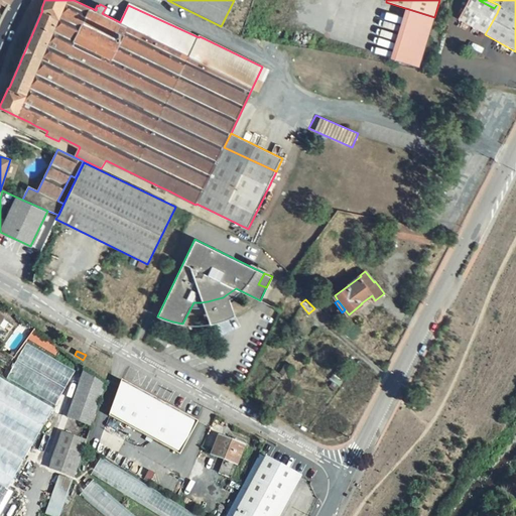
[(288,361),(285,368),(291,371),(295,365),(288,361)]
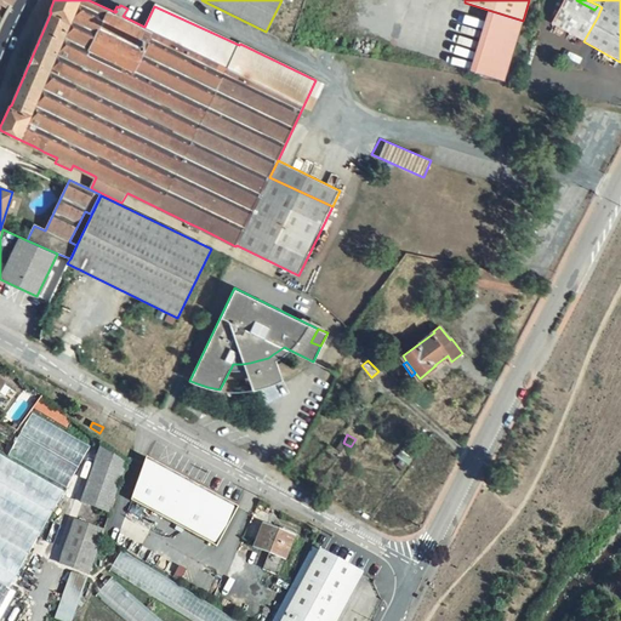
[(129,461),(102,444),(80,502),(110,512),(129,461)]
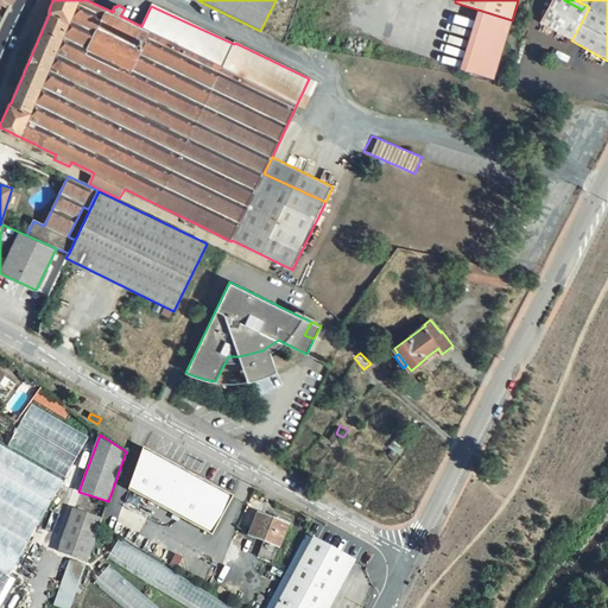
[(65,482),(0,444),(0,472),(54,502),(65,482)]
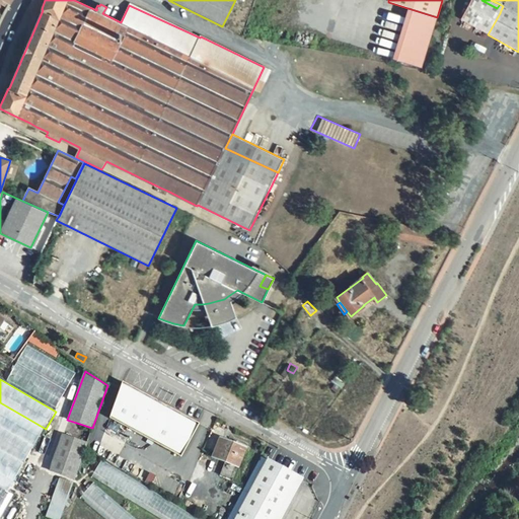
[(187,417),(121,381),(108,418),(179,456),(187,417)]
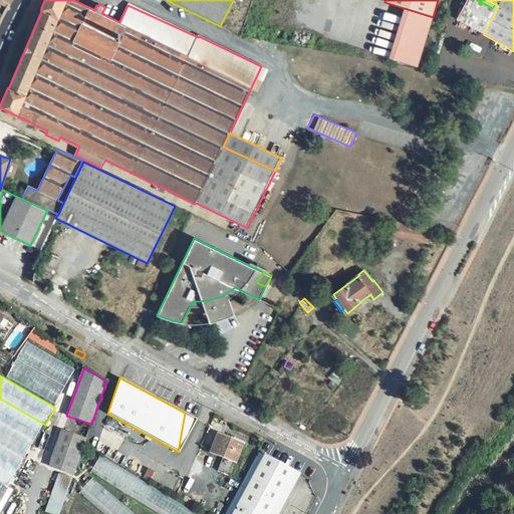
[(333,377),(328,384),(332,387),(337,379),(333,377)]
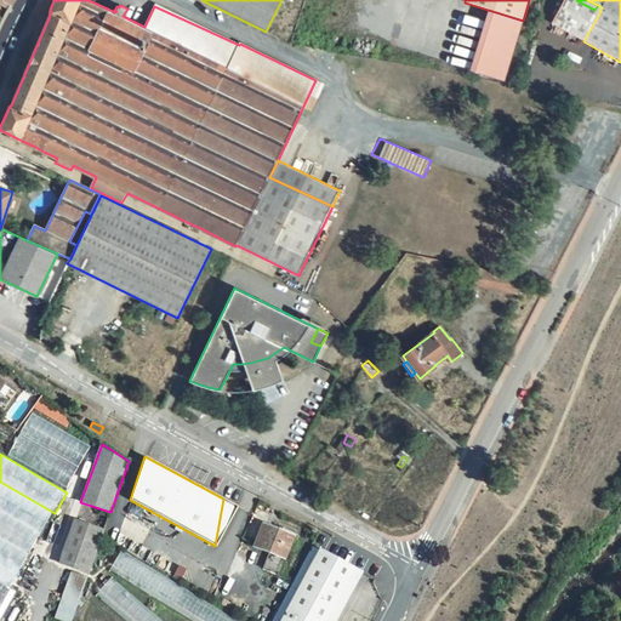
[(55,513),(0,482),(0,510),(43,534),(55,513)]
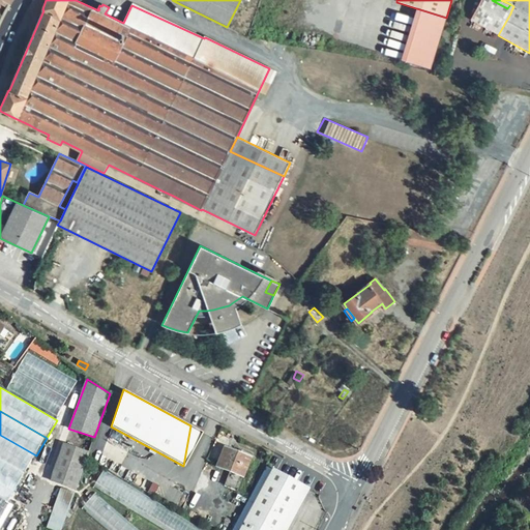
[(427,413),(423,417),(429,422),(434,418),(427,413)]
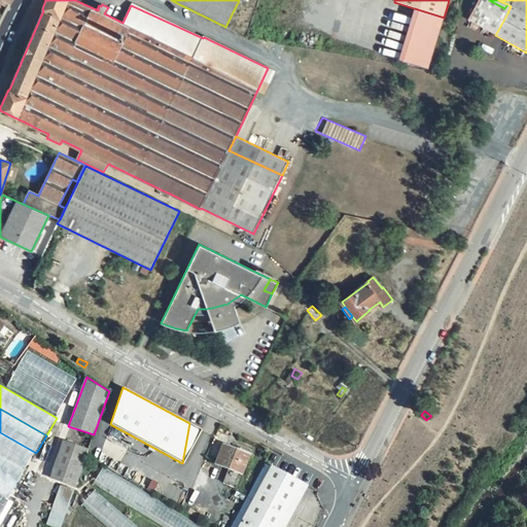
[(36,453),(0,432),(0,456),(25,471),(36,453)]
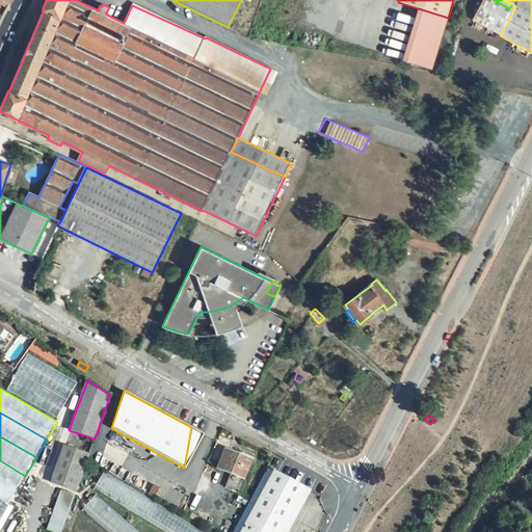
[(47,484),(75,494),(87,456),(60,447),(47,484)]
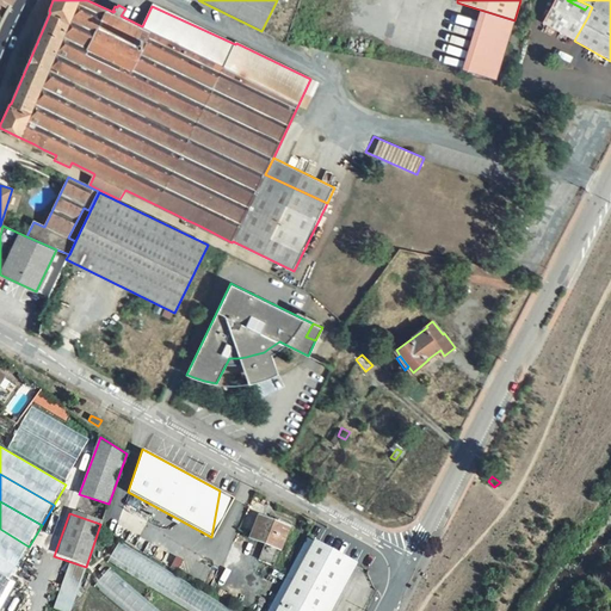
[(290,528),(259,517),(250,539),(266,544),(259,560),(272,565),(278,550),(281,551),(290,528)]
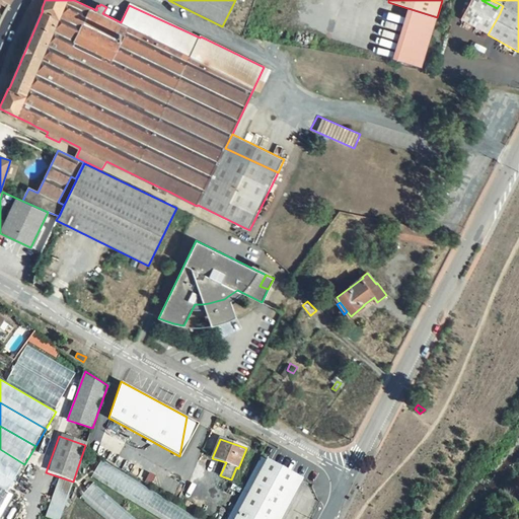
[(0,449),(0,473),(15,483),(24,464),(0,449)]
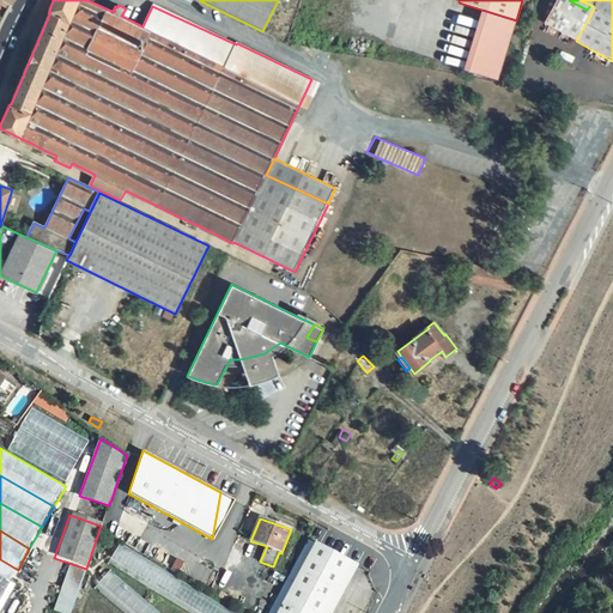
[(320,612),(347,562),(313,544),(305,539),(266,612),(320,612)]
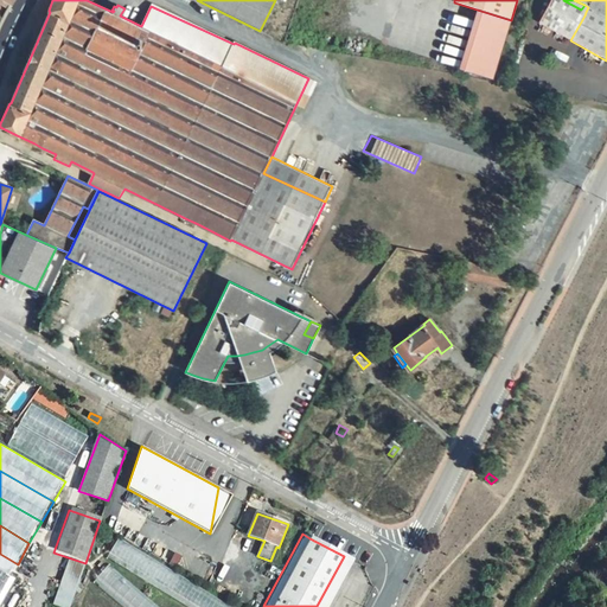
[(106,558),(187,606),(234,606),(117,538),(106,558)]
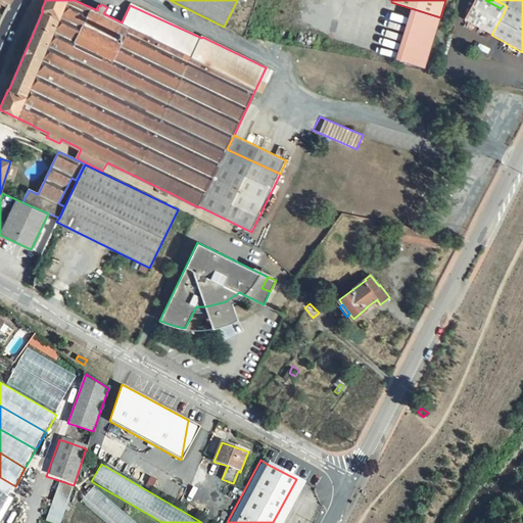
[(273,522),(281,522),(302,482),(296,479),(273,522)]
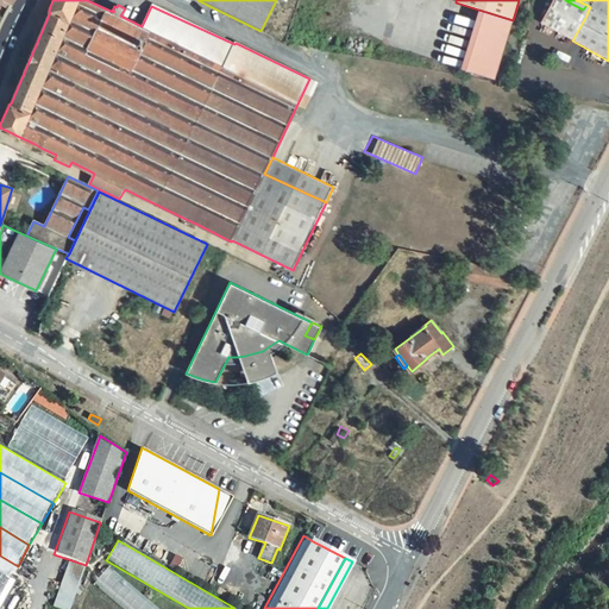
[(67,566),(57,595),(73,601),(82,572),(67,566)]
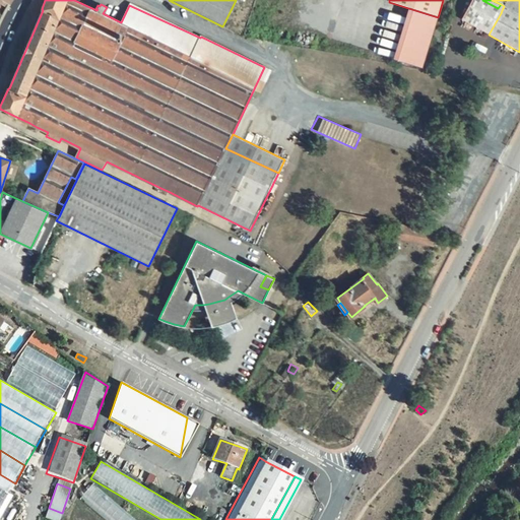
[(82,495),(102,511),(111,501),(92,483),(82,495)]
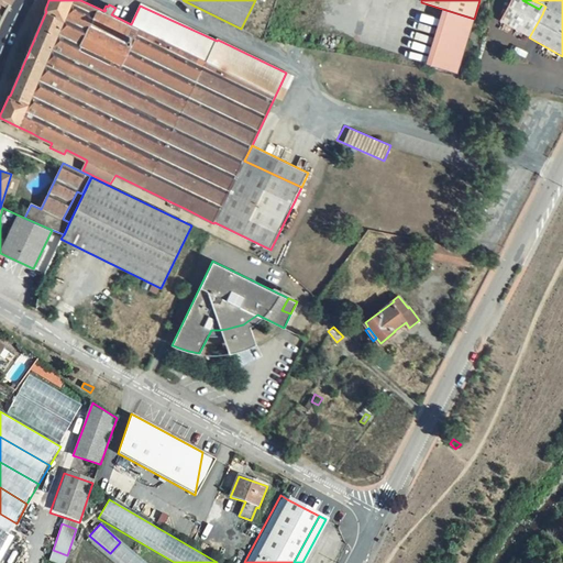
[(0,562),(17,538),(0,529),(0,562)]
